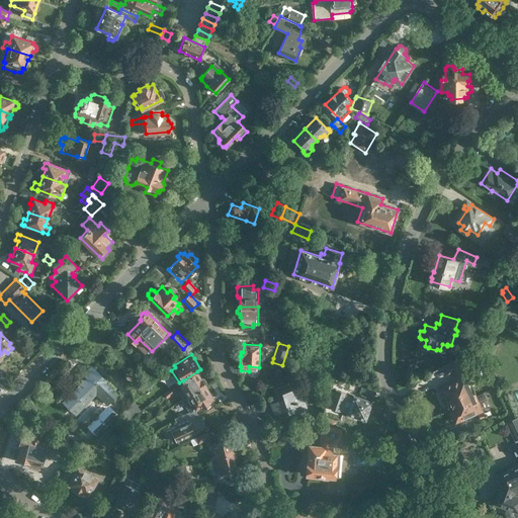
[(462,402),(476,396),(475,394),(476,394),(472,385),(470,386),(466,376),(467,376),(465,371),(470,369),(471,359),(459,359),(446,365),(449,373),(454,371),(458,380),(441,389),(446,398),(449,397),(453,407),(463,403),(462,402)]
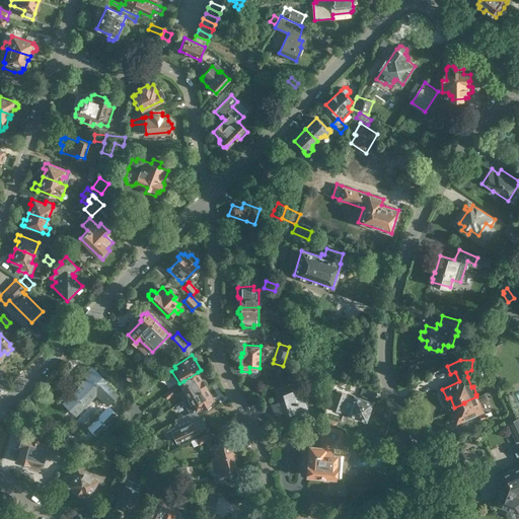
[(88,377),(65,400),(78,414),(97,394),(105,401),(115,392),(90,368),(84,374),(88,377)]
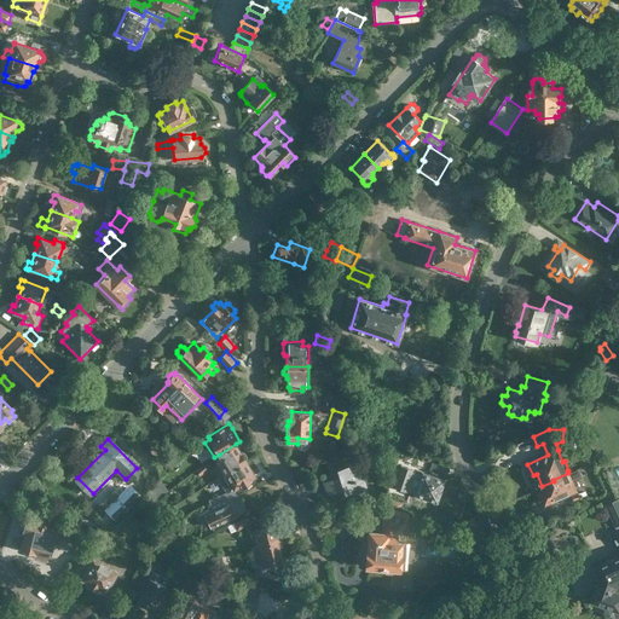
[(236,444),(219,455),(220,456),(215,458),(219,464),(215,467),(215,468),(215,470),(218,474),(220,475),(220,476),(246,460),(247,460),(247,456),(246,452),(242,451),(241,452),(236,444)]
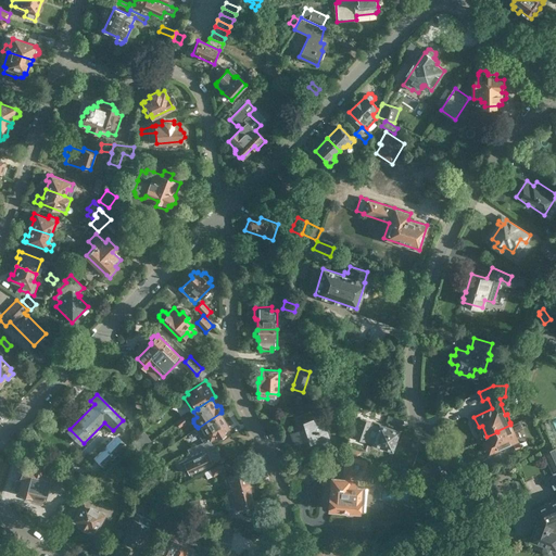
[(218,437),(225,432),(224,430),(229,427),(228,426),(229,425),(227,421),(226,421),(220,413),(198,428),(197,429),(204,442),(216,434),(218,437)]
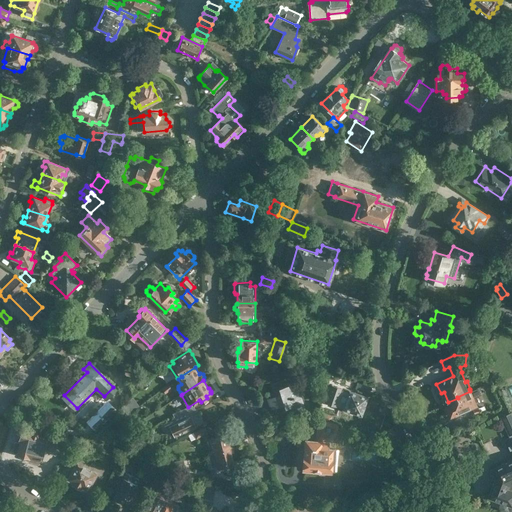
[(165,394),(172,389),(169,384),(162,389),(165,394)]
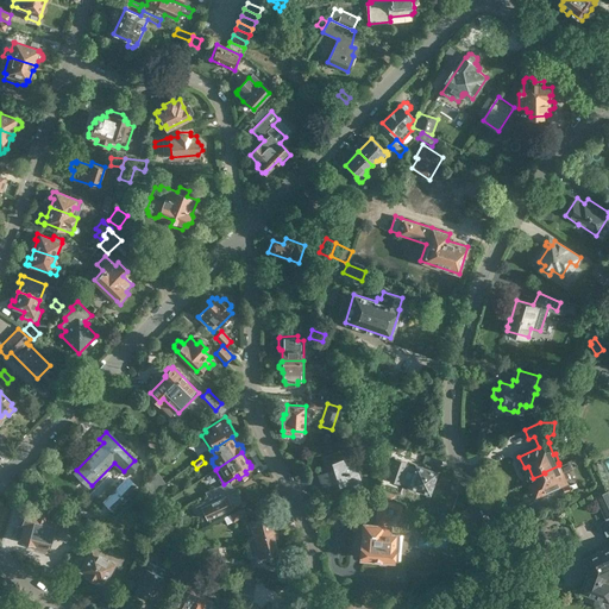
[(350,463),(347,457),(331,462),(333,469),(320,473),(324,487),(338,482),(339,487),(346,484),(349,488),(363,483),(356,462),(350,463)]
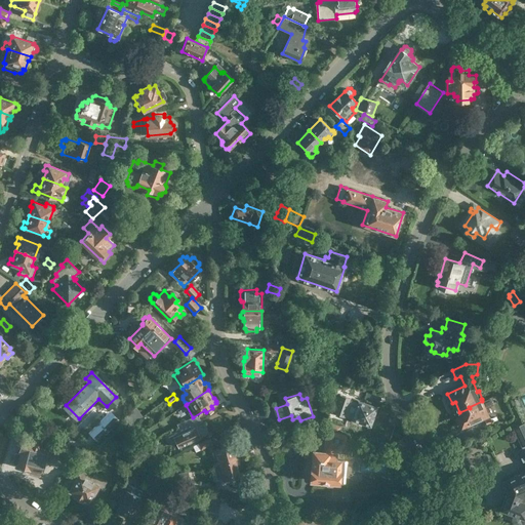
[(370,425),(376,408),(339,395),(333,412),(370,425)]
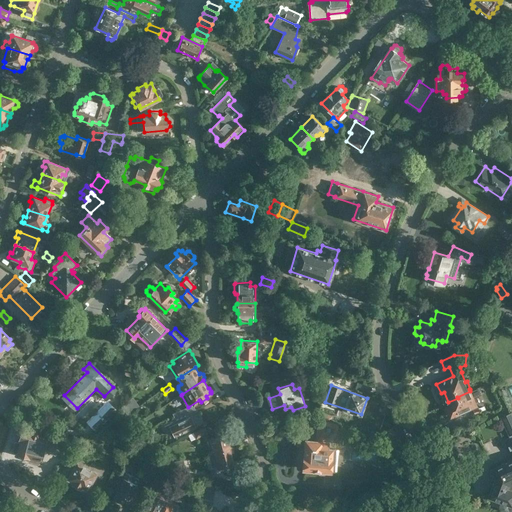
[(458,398),(448,402),(450,405),(447,407),(451,416),(458,413),(458,414),(472,408),(472,407),(476,405),(472,397),(487,391),(484,385),(470,392),(470,391),(457,397),(458,398)]
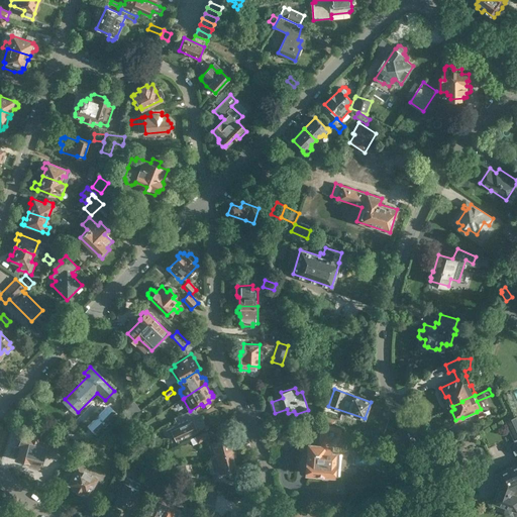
[(87,427),(97,437),(118,416),(108,406),(87,427)]
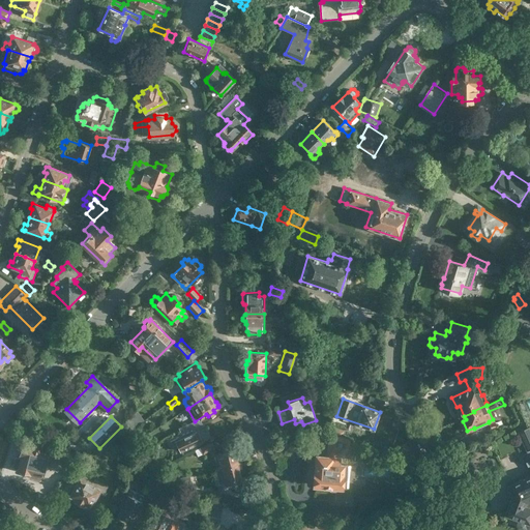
[(205,422),(195,428),(187,431),(185,431),(185,432),(183,433),(169,439),(168,442),(170,446),(174,448),(178,447),(180,451),(211,437),(205,422)]
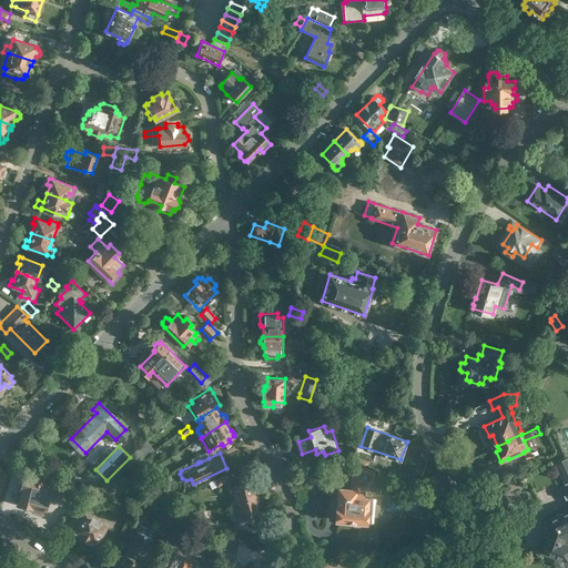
[(366,468),(368,462),(356,456),(353,464),(366,468)]
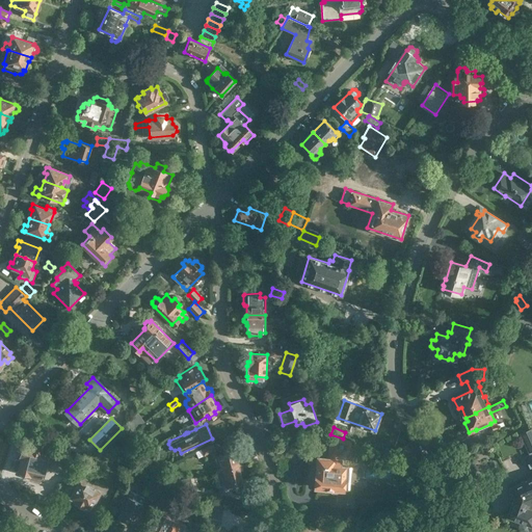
[(531,428),(521,433),(529,453),(530,453),(530,454),(524,457),(531,475),(531,478),(512,487),(516,496),(515,501),(512,502),(512,503),(514,505),(510,515),(522,520),(520,526),(522,530),(527,531),(531,530),(531,531),(531,509),(531,510),(531,509),(531,428)]
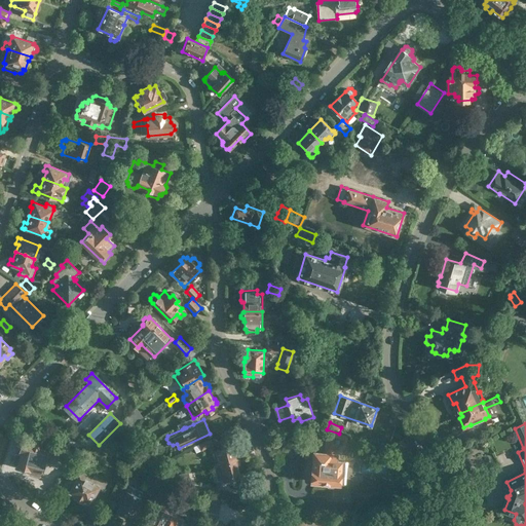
[(339,434),(327,429),(326,447),(325,447),(325,453),(316,453),(316,457),(313,459),(311,481),(326,482),(326,484),(328,486),(333,487),(335,485),(335,483),(345,484),(346,462),(345,462),(345,461),(339,461),(339,460),(336,460),(337,448),(348,449),(349,437),(339,434)]
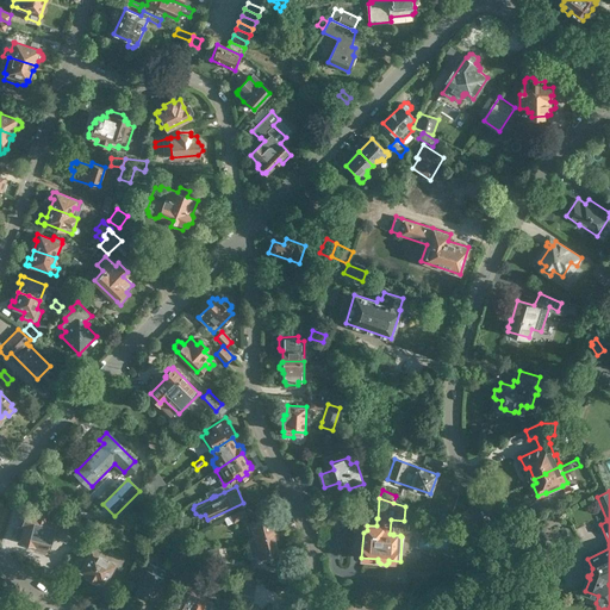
[(228,526),(234,523),(247,517),(244,510),(230,516),(224,518),(228,526)]
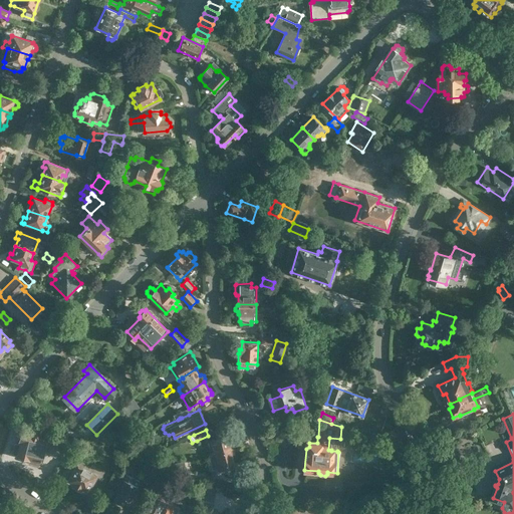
[(48,448),(51,439),(22,431),(21,432),(19,433),(18,437),(19,439),(19,441),(21,442),(20,445),(16,444),(13,445),(12,451),(13,453),(29,458),(28,463),(38,465),(43,447),(48,448)]
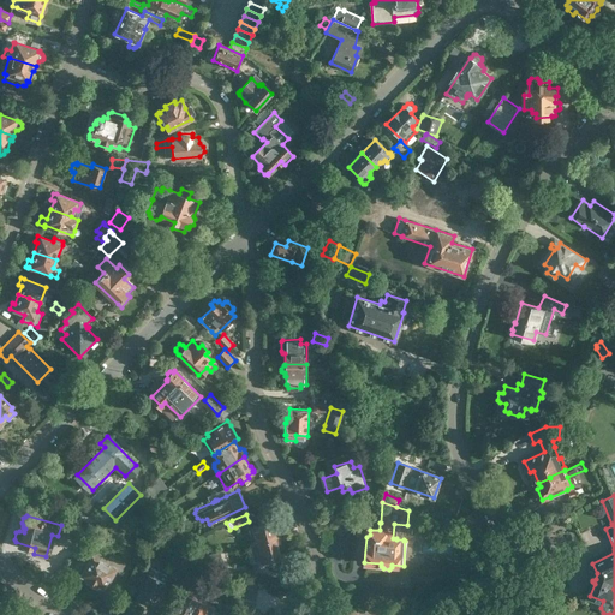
[(117,538),(131,525),(121,517),(108,530),(117,538)]
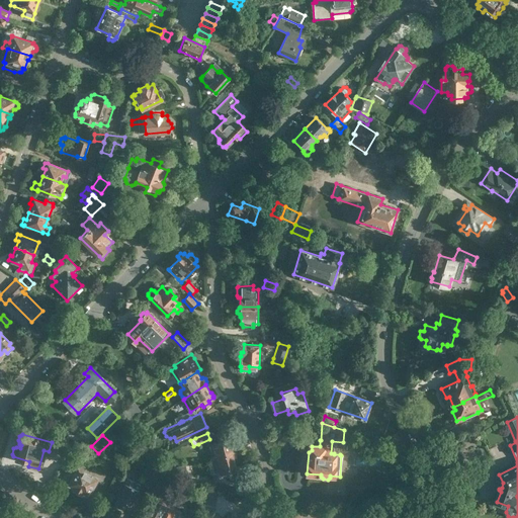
[(216,456),(232,452),(235,451),(232,439),(212,444),(216,456)]
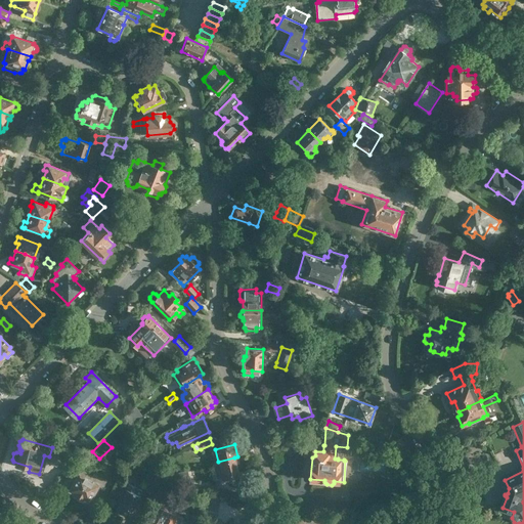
[(379,451),(368,451),(368,457),(386,459),(386,450),(379,449),(379,451)]
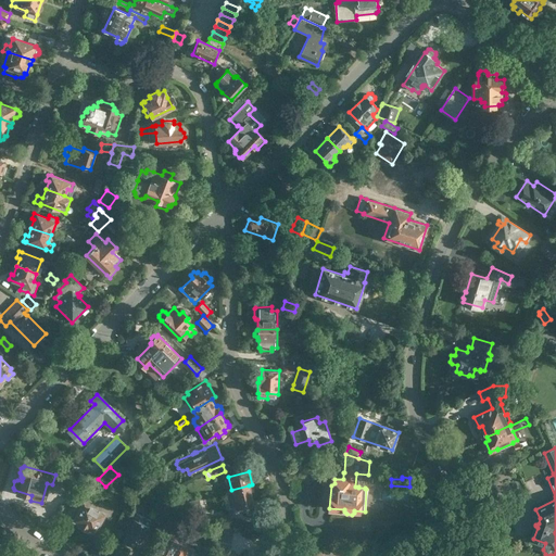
[(253,504),(249,485),(231,490),(236,505),(243,503),(244,506),(253,504)]
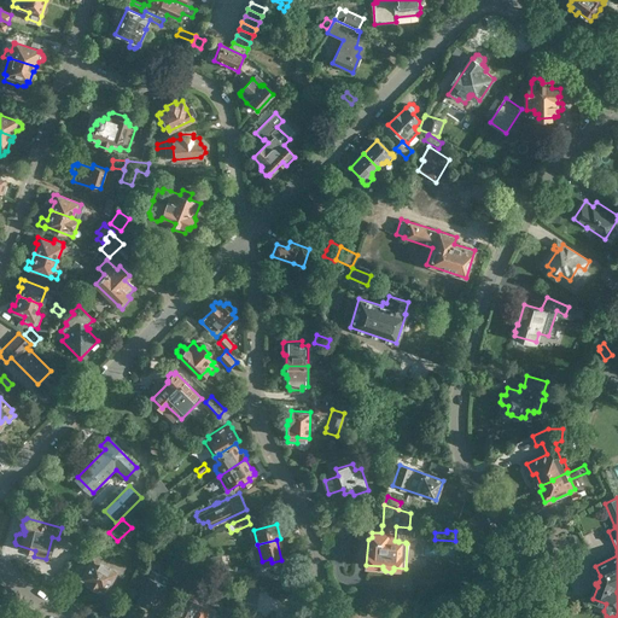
[(109,560),(95,553),(82,576),(88,579),(87,582),(89,583),(91,586),(93,587),(95,587),(98,588),(99,586),(105,589),(115,572),(121,576),(126,566),(110,558),(109,560)]
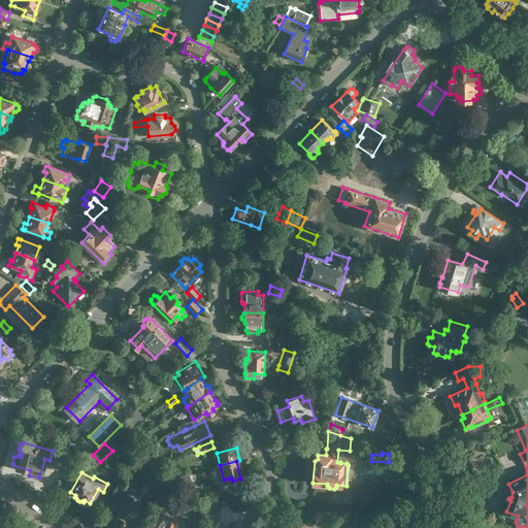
[(190,493),(193,493),(189,473),(170,477),(172,481),(182,491),(190,493)]
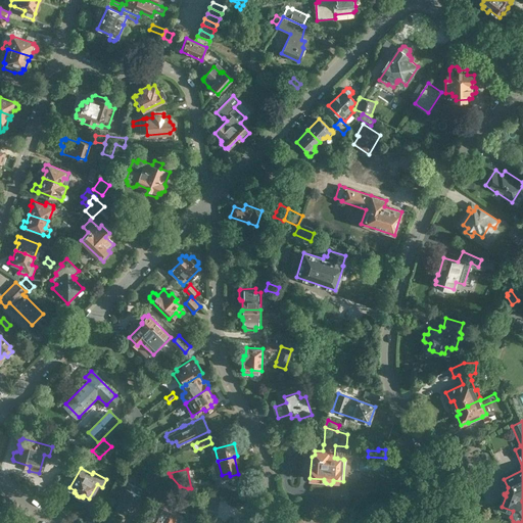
[(154,472),(145,489),(153,493),(161,476),(154,472)]
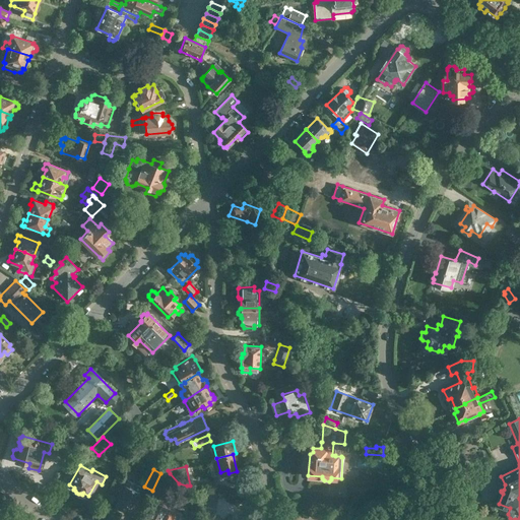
[(164,474),(157,484),(171,491),(176,480),(169,476),(170,473),(168,470),(167,471),(166,470),(164,474)]
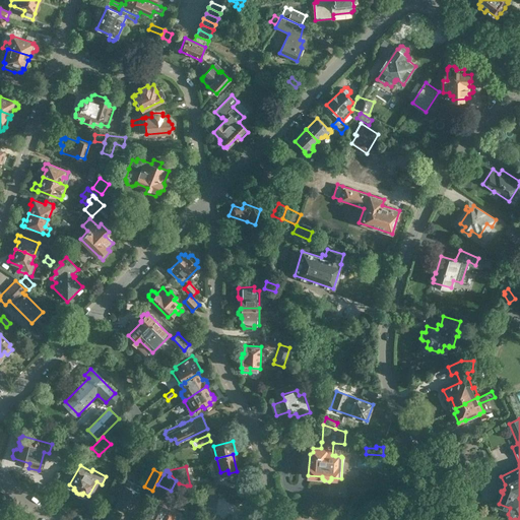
[(135,491),(137,485),(128,480),(118,499),(121,500),(116,509),(124,512),(125,509),(131,512),(140,494),(135,491)]
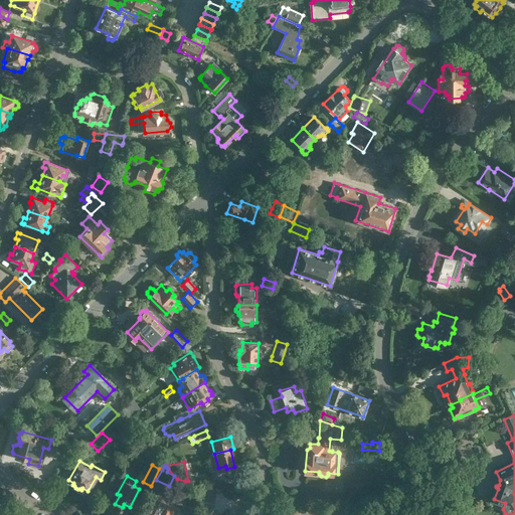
[(173,514),(175,514),(179,508),(174,506),(175,505),(165,500),(168,495),(159,490),(147,513),(151,514),(169,514),(170,513),(173,514)]
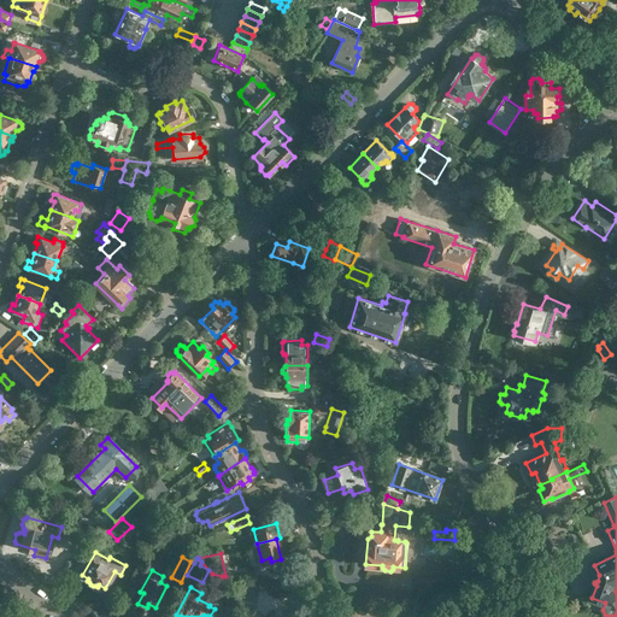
[(248,616),(256,610),(258,600),(244,598),(239,613),(246,616),(248,616)]
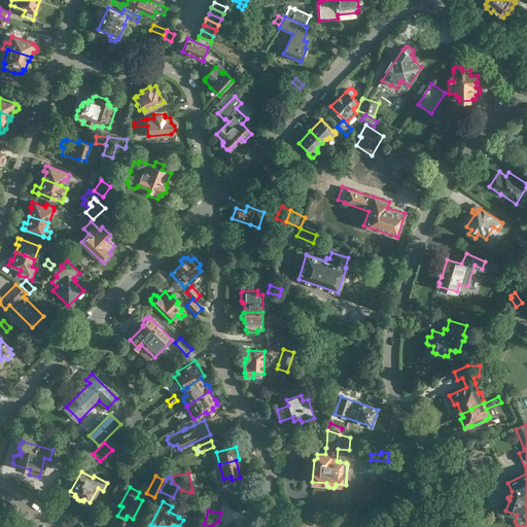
[(296,526),(308,526),(309,519),(297,518),(296,526)]
